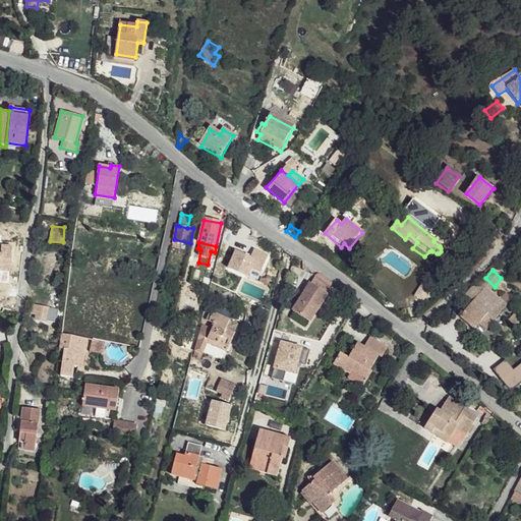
[(312,283),(309,281),(293,308),(312,320),(334,282),(317,274),(312,283)]
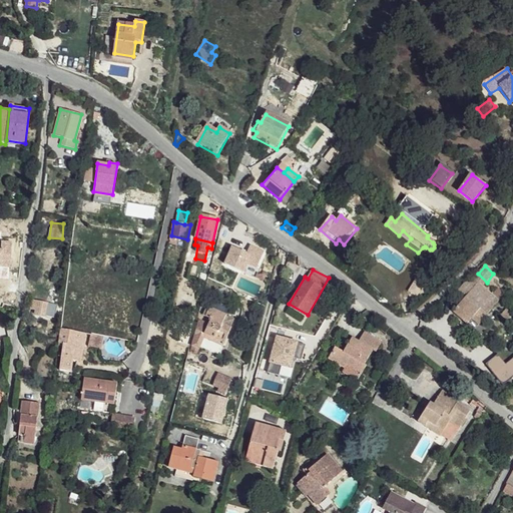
[(457,293),(464,300),(453,312),(467,325),(472,320),(480,311),(486,316),(499,302),(484,287),(487,283),(478,274),(469,284),(467,283),(457,293)]
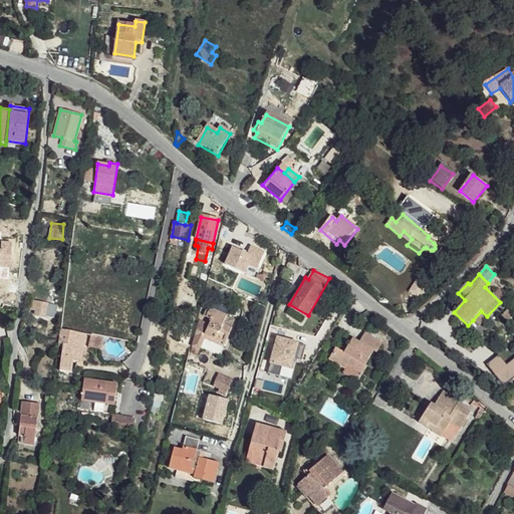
[(207,313),(213,317),(215,311),(219,314),(221,310),(229,314),(231,308),(214,300),(207,313)]
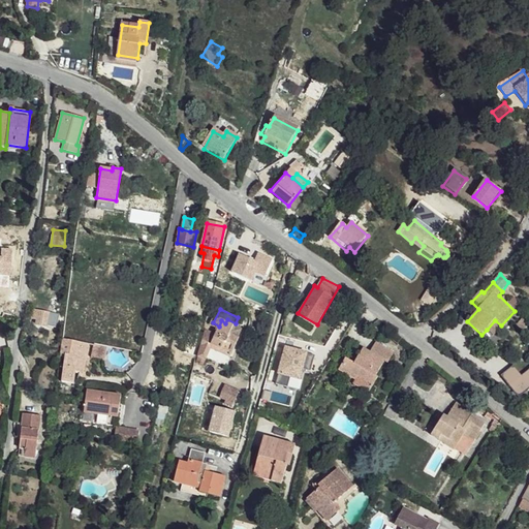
[(59,315),(33,310),(32,320),(37,321),(36,325),(56,330),(59,315)]
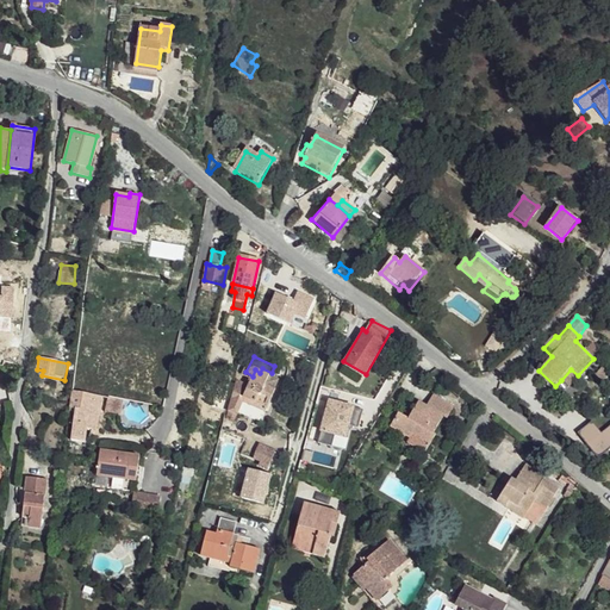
[(273,399),(274,393),(277,388),(275,387),(280,379),(271,374),(272,373),(262,368),(260,373),(255,369),(253,377),(255,377),(251,383),(249,387),(237,383),(230,410),(236,411),(240,398),(266,411),(273,399)]
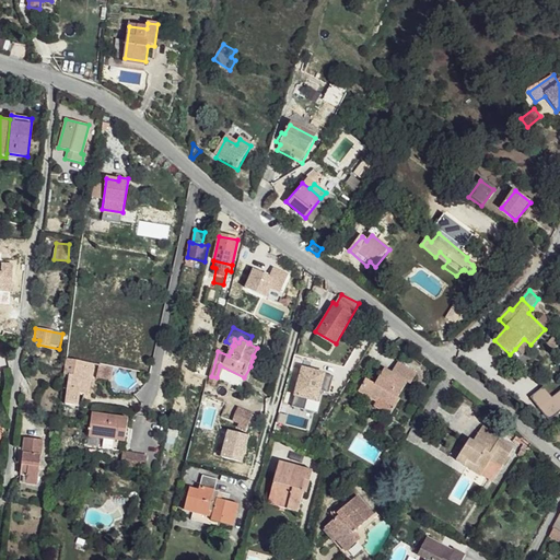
[(531,345),(524,339),(515,349),(522,356),(531,345)]
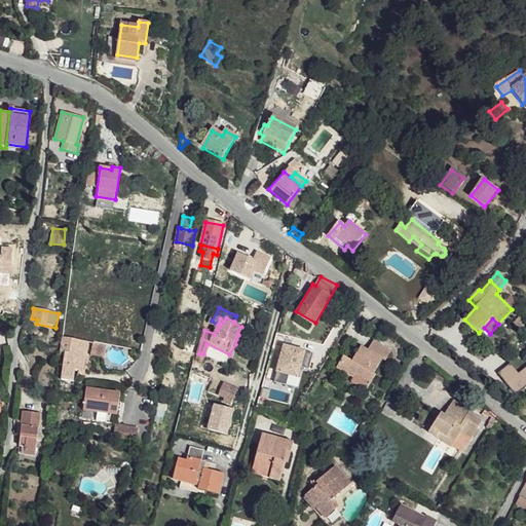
[(63,337),(62,352),(65,352),(61,380),(72,381),(73,369),(82,370),(85,341),(63,337)]
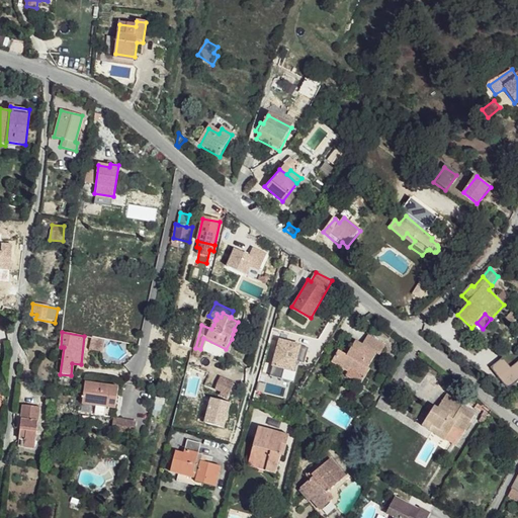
[(385,347),(368,336),(362,345),(356,341),(347,355),(338,350),(331,362),(349,374),(351,371),(365,379),(370,370),(368,369),(377,355),(380,357),(385,347)]
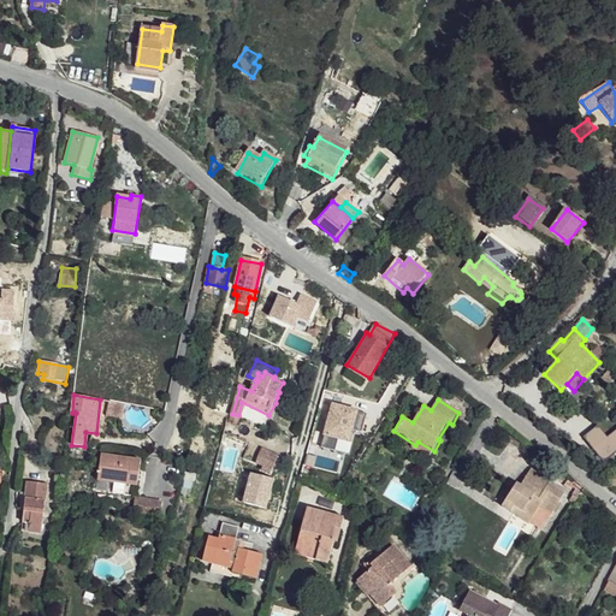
[(108,401),(106,418),(122,419),(124,403),(108,401)]
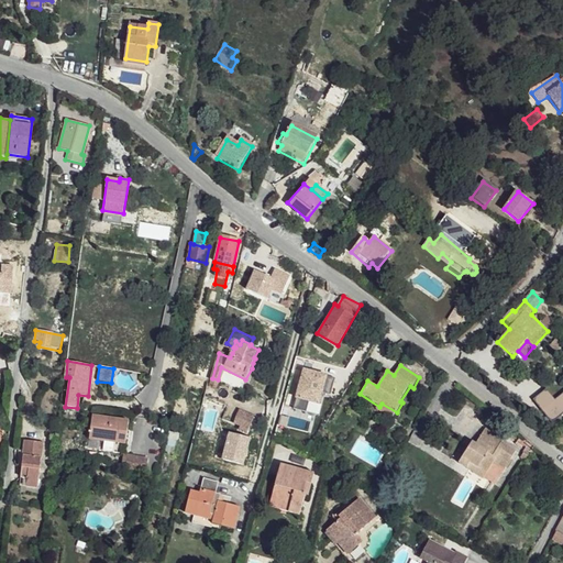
[(304,366),(296,397),(322,404),(330,374),(304,366)]
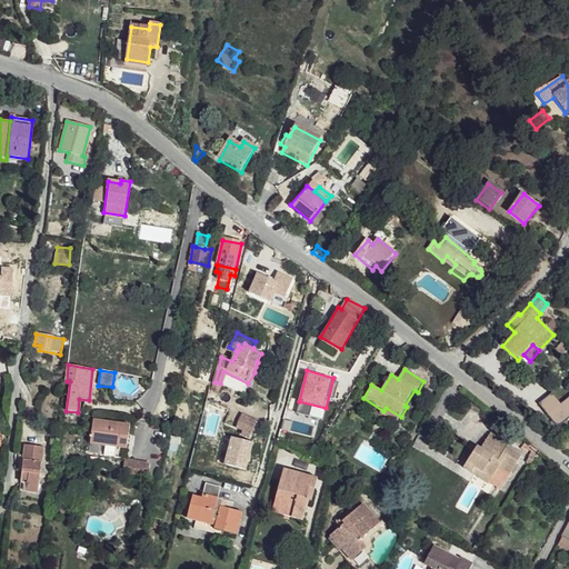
[(401,417),(386,408),(383,411),(381,415),(396,425),(401,417)]
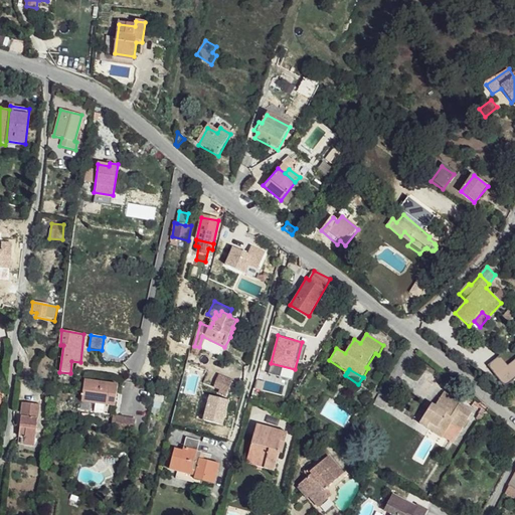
[(227,380),(228,378),(220,375),(214,387),(220,390),(219,392),(227,396),(233,382),(227,380)]
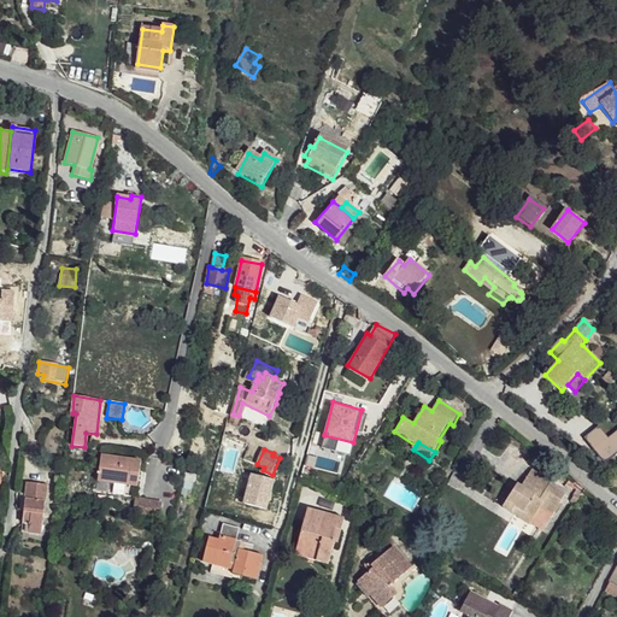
[(141,462),(101,456),(98,481),(139,487),(141,462)]
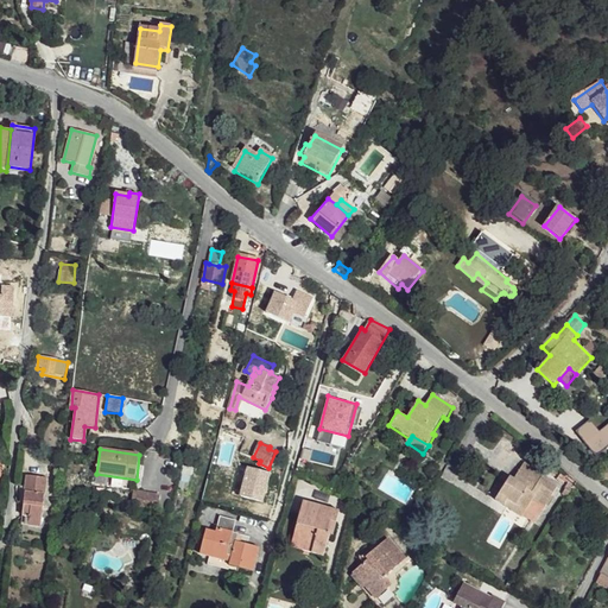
[(543,475),(524,462),(512,479),(510,476),(493,500),(518,518),(526,505),(531,499),(543,507),(555,488),(540,477),(543,475)]
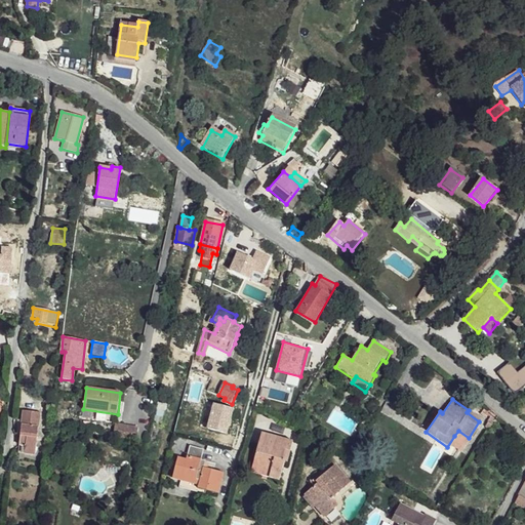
[(40,413),(24,410),(19,444),(26,445),(25,453),(35,454),(40,413)]
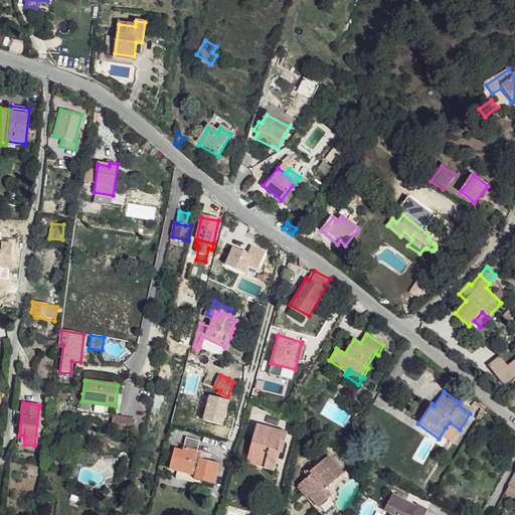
[(460,430),(450,422),(446,427),(456,435),(460,430)]
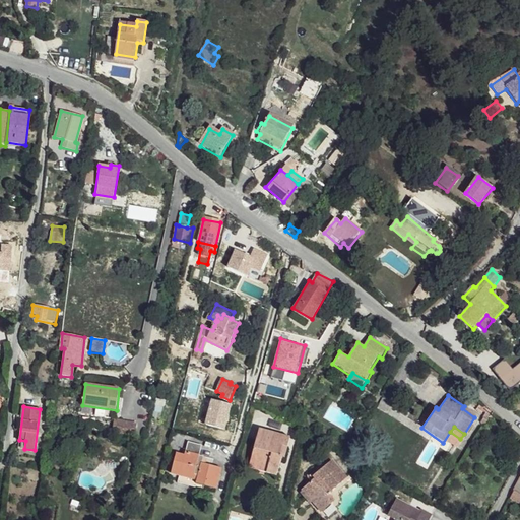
[(287,436),(261,428),(248,467),(259,470),(261,464),(279,469),(282,458),(278,457),(281,445),(284,446),(287,436)]
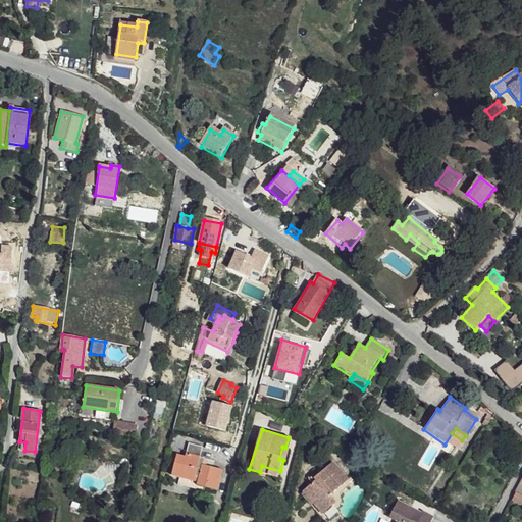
[(445,445),(423,429),(420,434),(441,450),(445,445)]
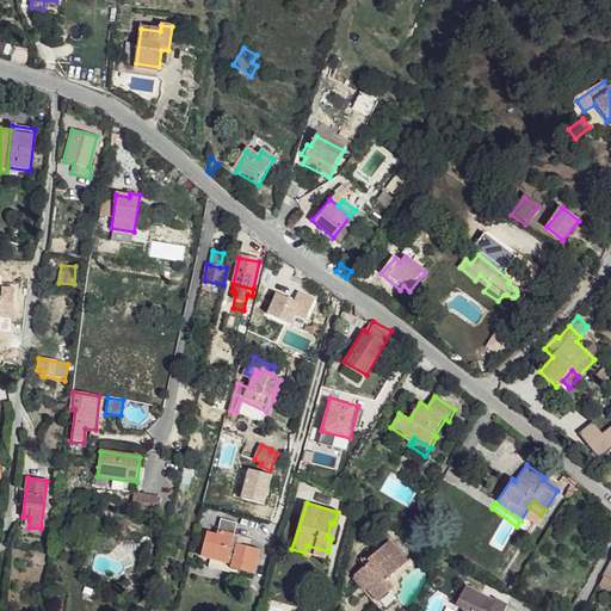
[(221,536),(208,532),(202,553),(234,562),(232,568),(254,574),(260,551),(247,548),(248,544),(233,541),(238,522),(226,519),(221,536)]
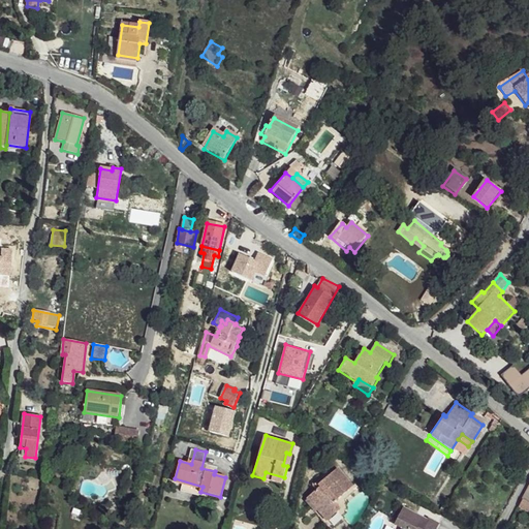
[(289,454),(286,453),(283,465),(287,466),(290,466),(293,455),(289,454)]
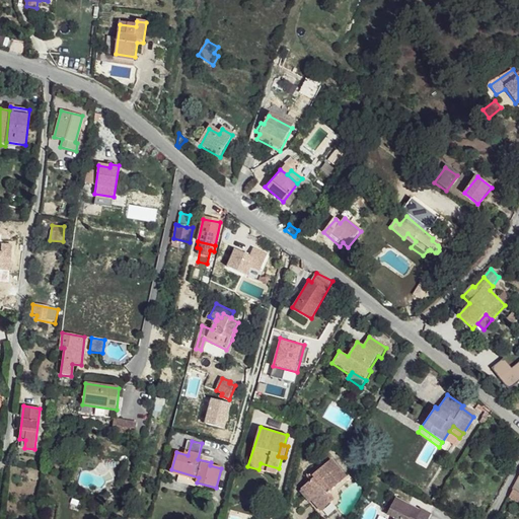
[(348,479),(332,461),(313,477),(315,480),(303,491),(321,512),(335,501),(329,495),(348,479)]
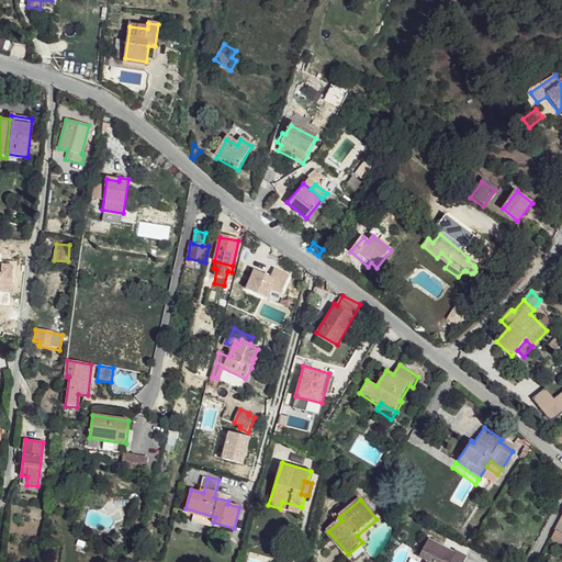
[(302,507),(282,502),(280,508),(300,515),(302,507)]
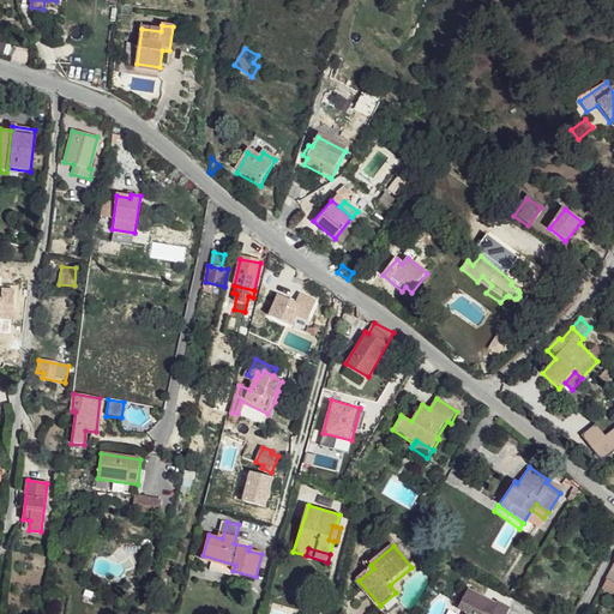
[(458,612),(462,613),(465,613),(473,595),(469,593),(458,612)]
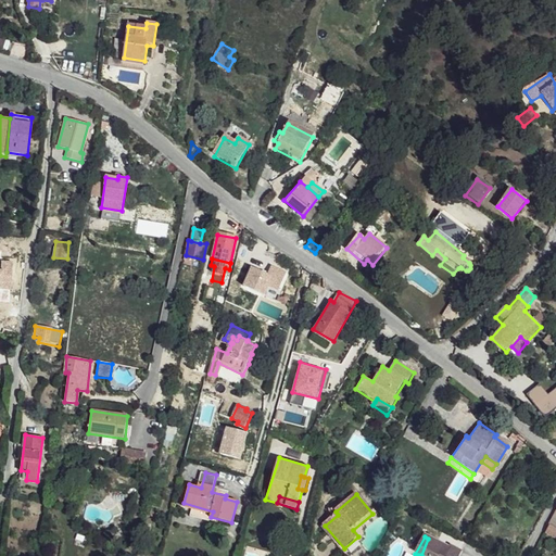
[(446,555),(450,551),(428,539),(421,555),(446,555)]
